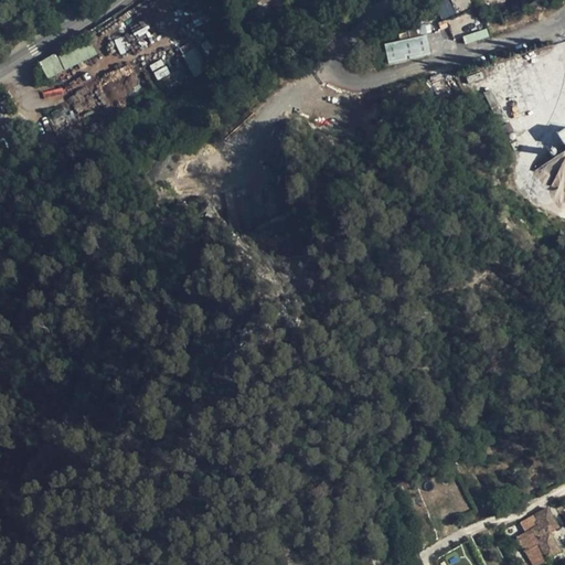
[(466,43),(489,36),(487,29),(464,36),(466,43)]
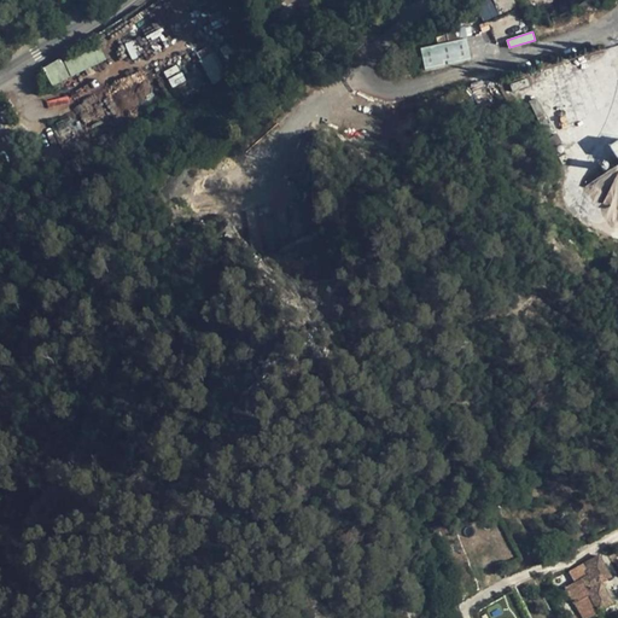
[(471,60),(466,40),(419,50),(424,71),(471,60)]
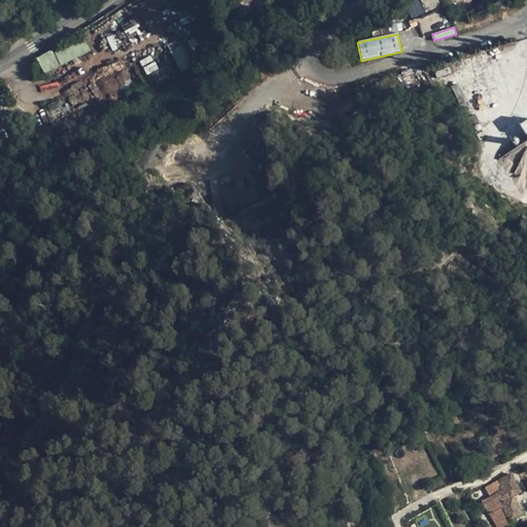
[(83,37),(37,60),(44,73),(90,51),(83,37)]
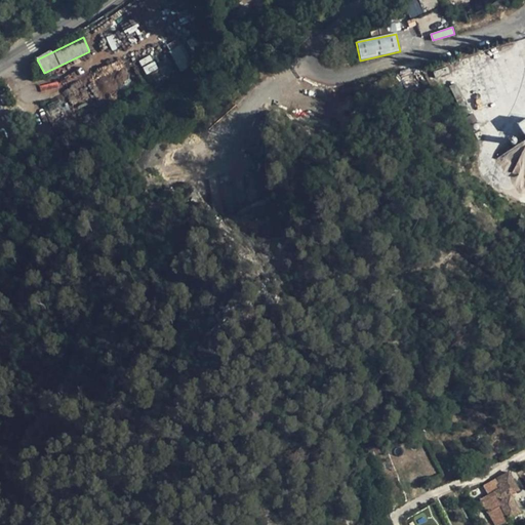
[(170,51),(180,71),(191,66),(180,46),(170,51)]
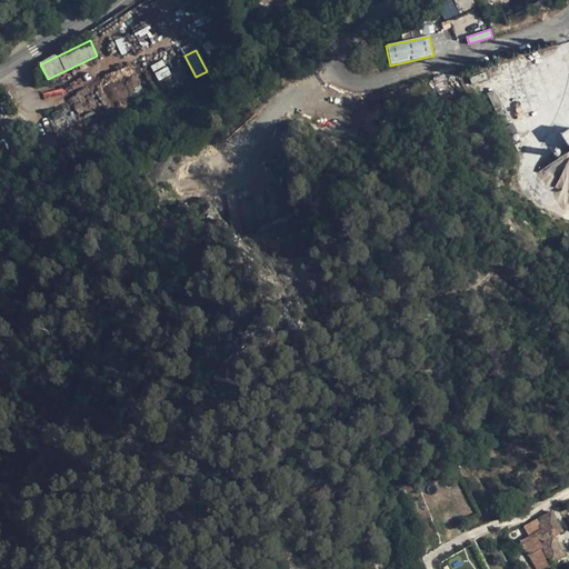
[(501,107),(492,91),(487,93),(495,110),(501,107)]
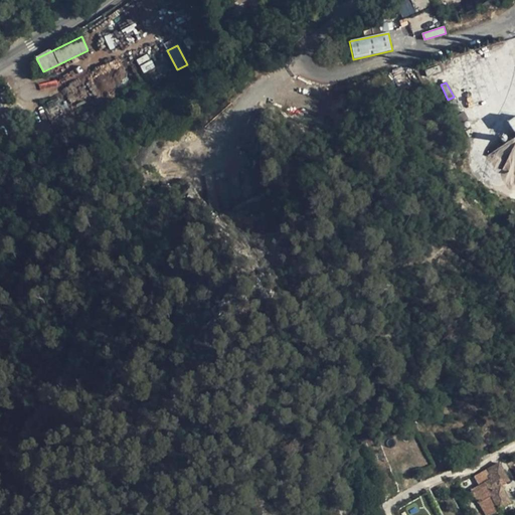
[(461,112),(454,97),(448,100),(455,114),(461,112)]
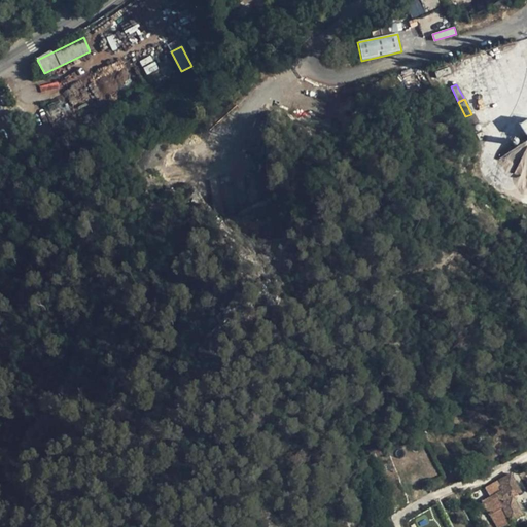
[(480,121),(476,114),(469,116),(473,126),(480,121)]
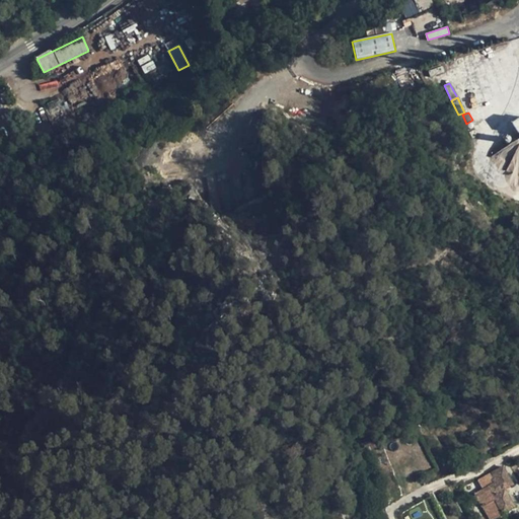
[(518,133),(518,135),(518,137),(518,139),(491,157),(506,170),(518,173),(518,133)]
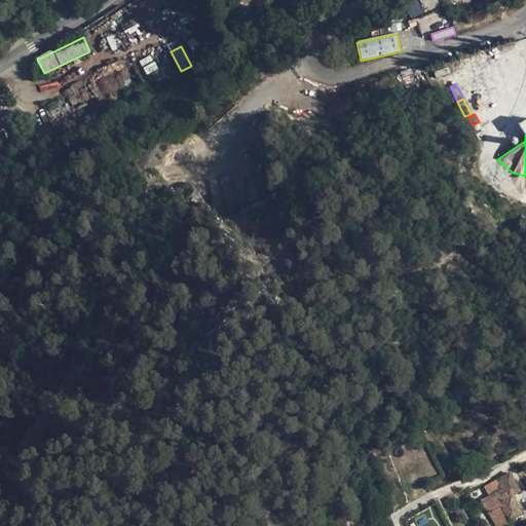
[(520,492),(510,474),(498,480),(501,485),(498,487),(500,490),(482,501),(489,514),(501,506),(510,521),(522,514),(512,496),(520,492)]
